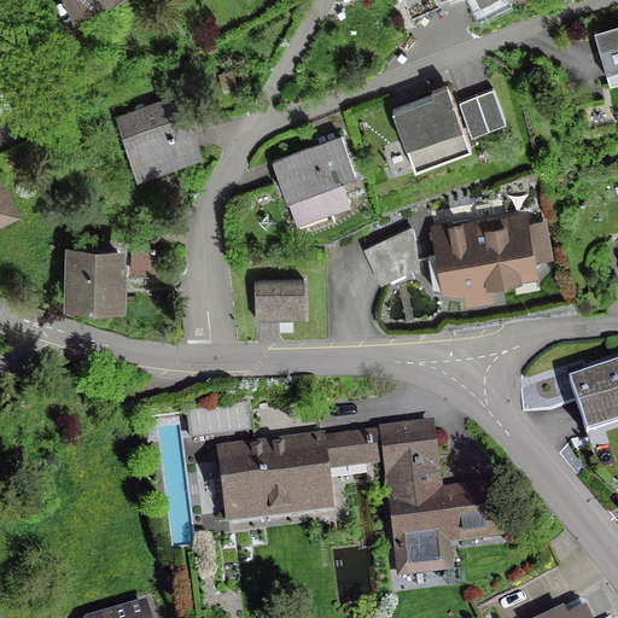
[(466,0),(477,21),(509,5),(506,0),(466,0)]
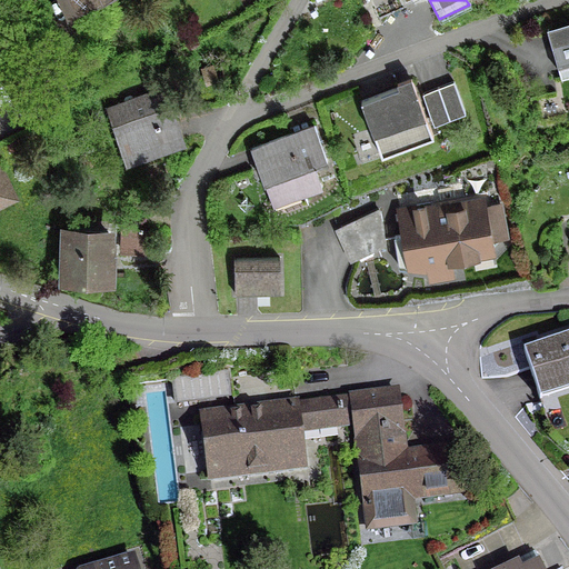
[(332,5),(316,13),(322,26),(339,17),(332,5)]
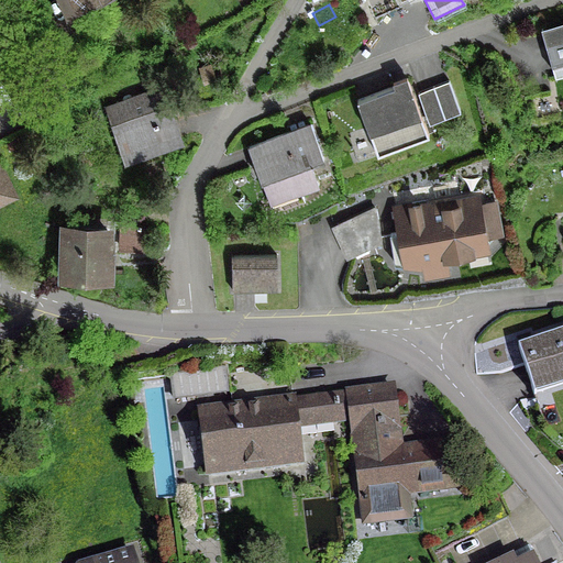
[(562,19),(545,24),(559,68),(562,66),(562,19)]
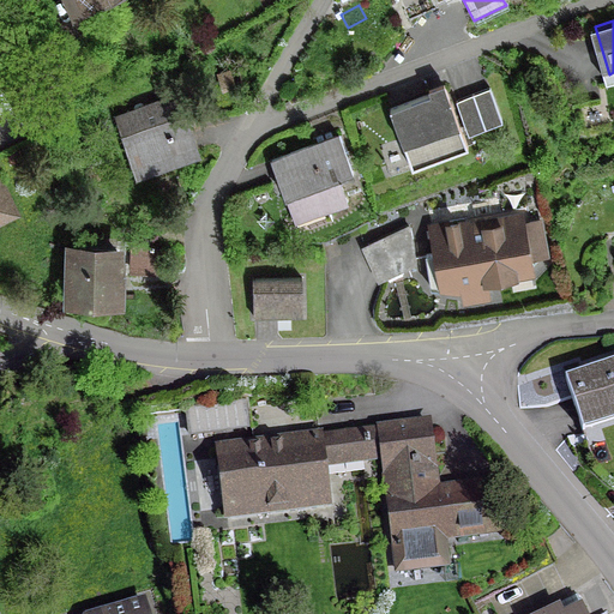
[(228,72),(216,76),(220,88),(232,83),(228,72)]
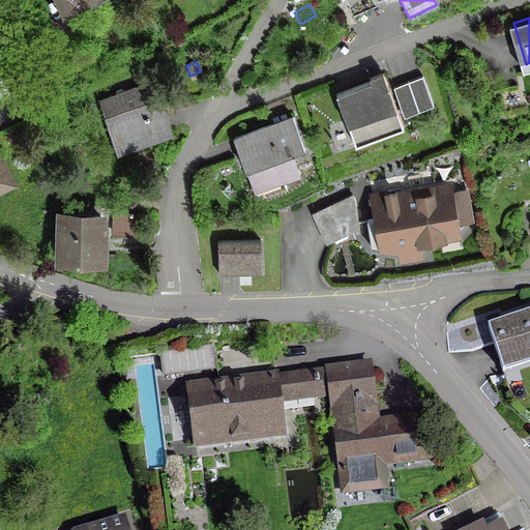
[(334,94),(354,146),(402,127),(381,72),(367,77),(370,81),(334,94)]
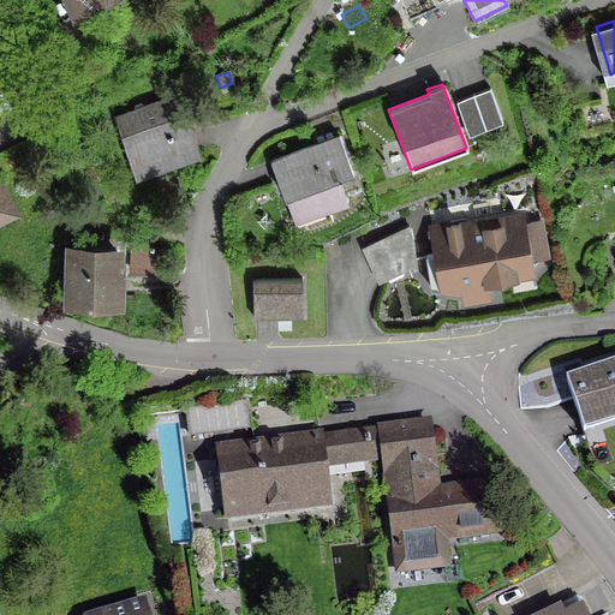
[(488,89),(454,101),(467,135),(501,121),(488,89)]
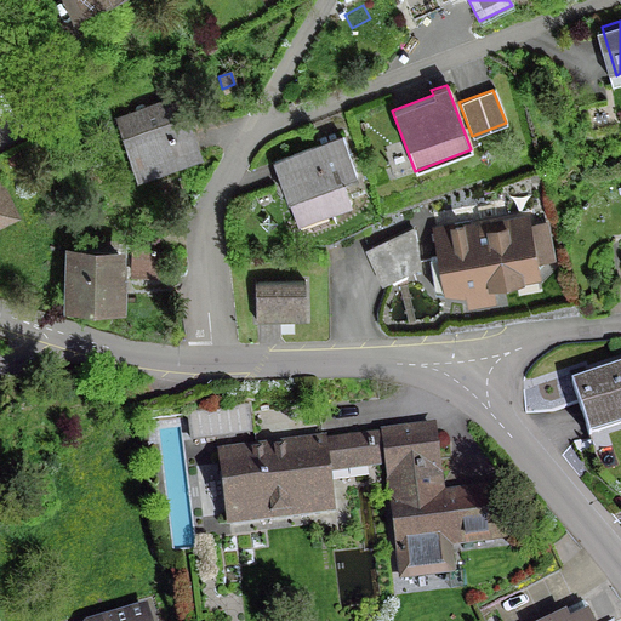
[(176,100),(119,120),(138,175),(195,154),(176,100)]
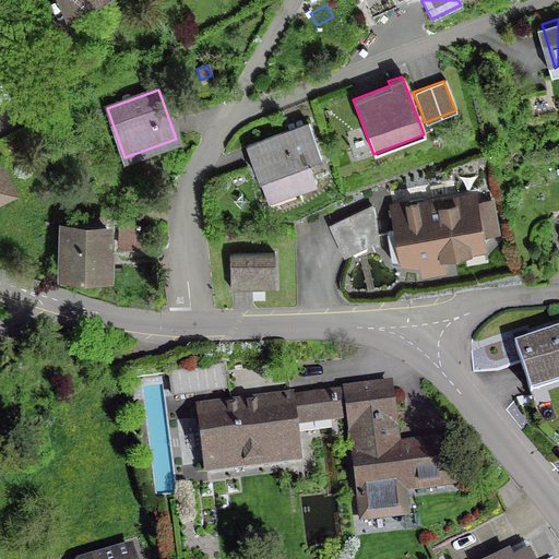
[(307,123),(245,146),(264,198),(292,187),(294,192),(314,185),(306,163),(319,157),(307,123)]
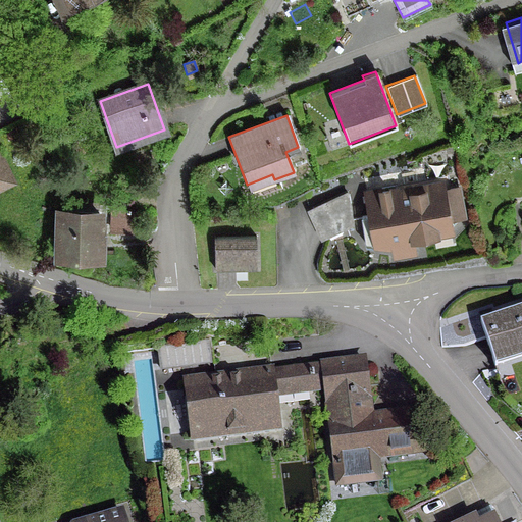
[(87,143),(75,137),(71,146),(82,152),(87,143)]
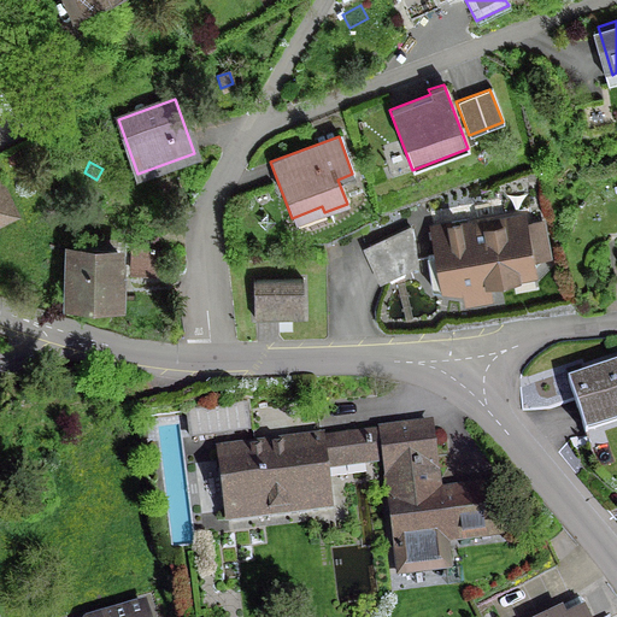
[(436,256),(427,258),(432,289),(460,293),(464,292),(463,285),(530,272),(528,260),(547,257),(540,222),(468,233),(466,225),(448,229),(447,224),(432,227),(436,256)]
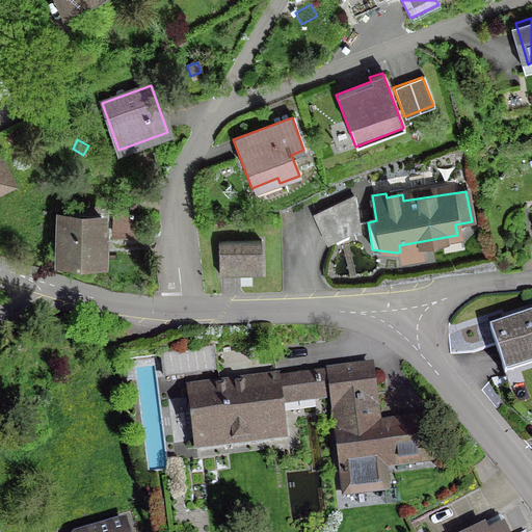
[(126,210),(112,209),(111,236),(133,237),(134,215),(131,215),(131,213),(128,213),(128,215),(126,215),(126,210)]
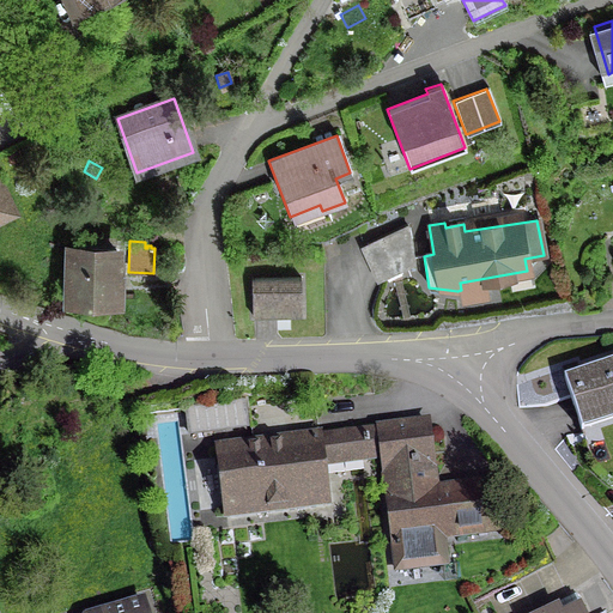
[(114,252),(70,250),(68,295),(120,296),(121,271),(114,271),(114,252)]
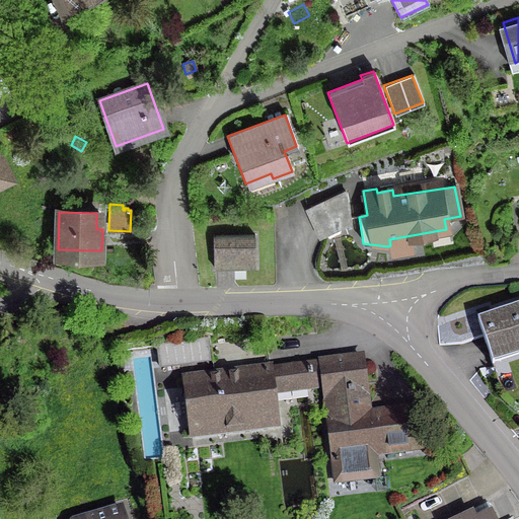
[(252,235),(212,236),(212,264),(253,263),(252,235)]
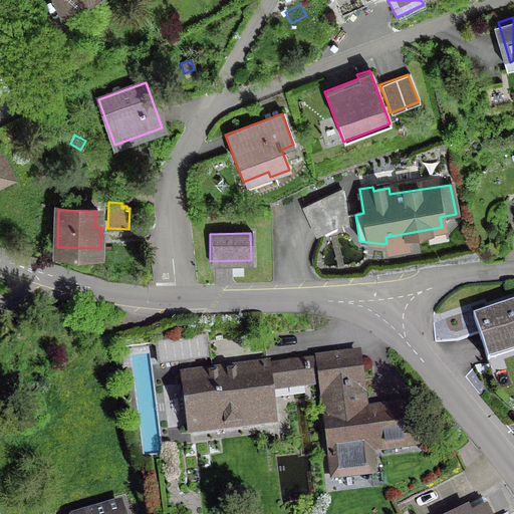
[(513,302),(471,317),(486,362),(513,352),(513,302)]
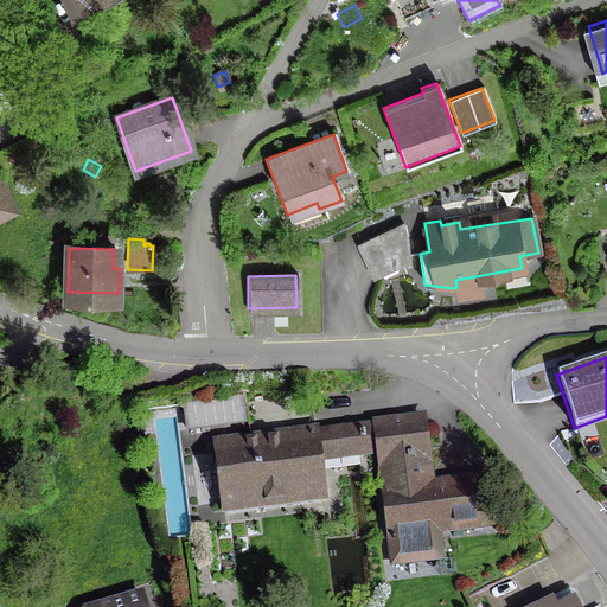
[(236,425),(232,397),(183,404),(186,430),(236,425)]
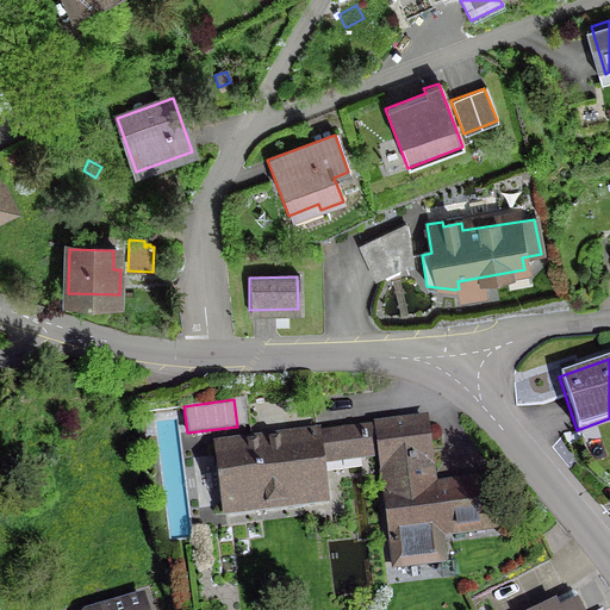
[(423,422),(375,428),(375,429),(378,454),(392,567),(441,561),(437,534),(496,527),(490,481),(431,489),(423,422)]
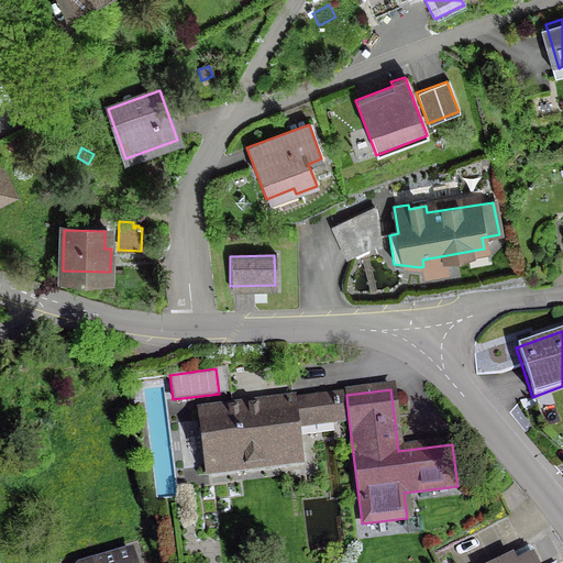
[(291,404),(291,401),(198,414),(206,474),(299,462),(294,427),(349,419),(346,396),(291,404)]
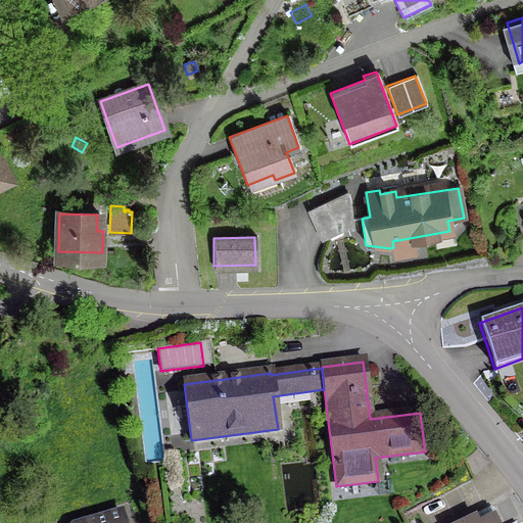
[(89,522),(123,522),(121,514),(89,522)]
